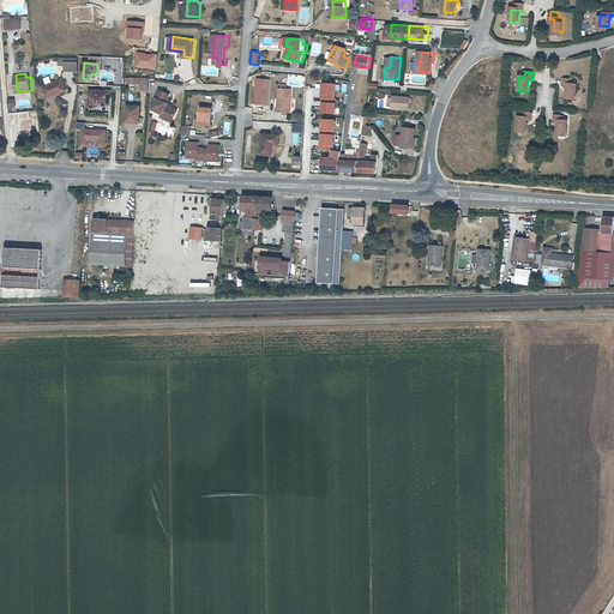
[(50,96),(70,88),(65,77),(46,85),(50,96)]
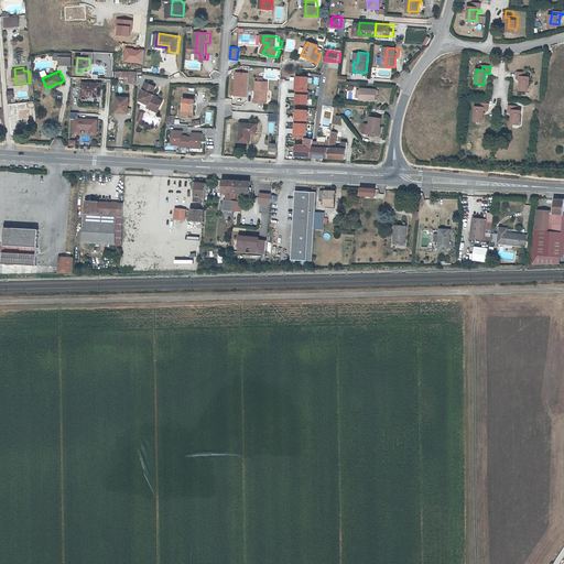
[(136,84),(137,72),(119,71),(118,76),(130,76),(129,83),(136,84)]
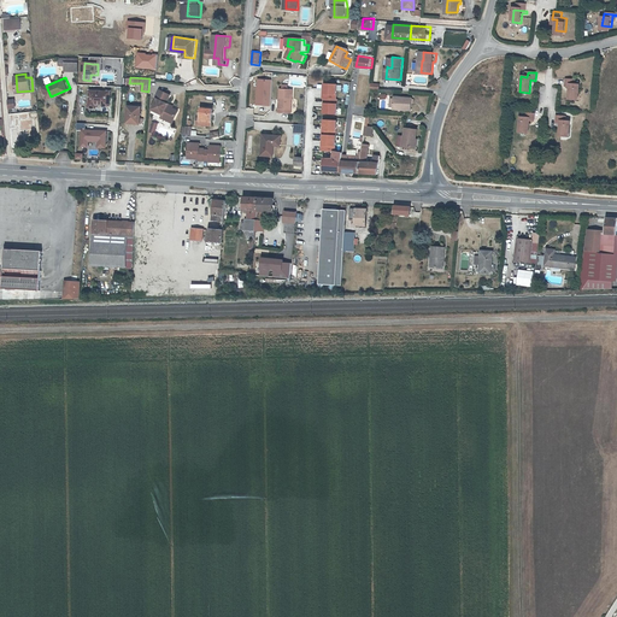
[(274,81),(258,80),(257,106),(272,106),(274,81)]
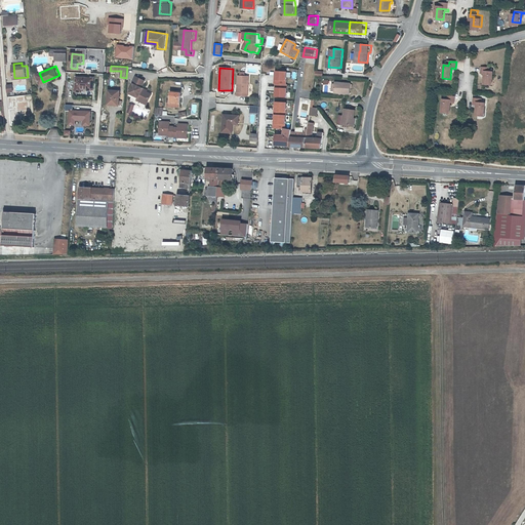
[(488,69),(481,68),(481,74),(484,74),(483,84),(491,85),(493,73),(488,72),(488,69)]
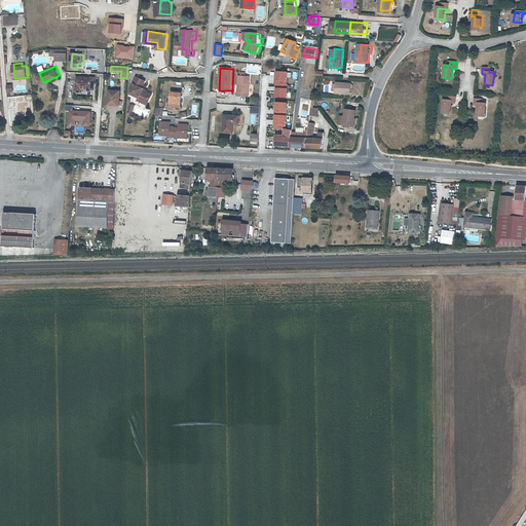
[(290,73),(277,72),(277,78),(275,78),(275,85),(288,85),(289,82),(290,82),(290,73)]
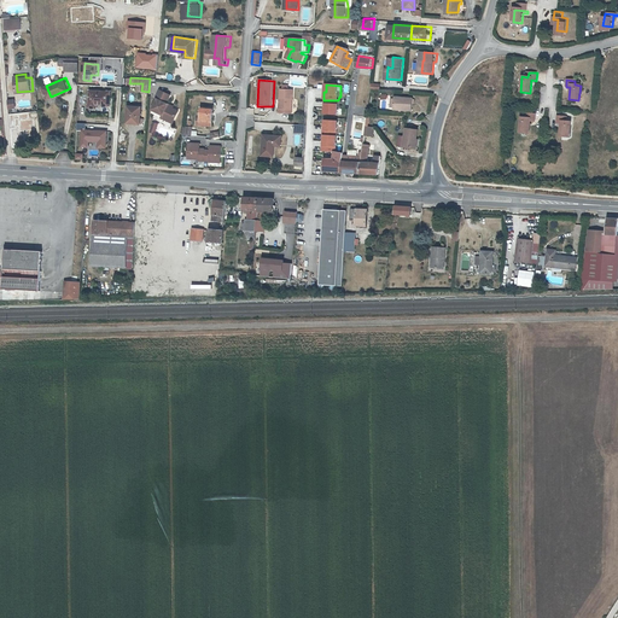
[(167,115),(178,120),(182,111),(176,108),(170,105),(172,104),(170,103),(174,94),(163,89),(159,99),(161,99),(156,110),(167,115)]
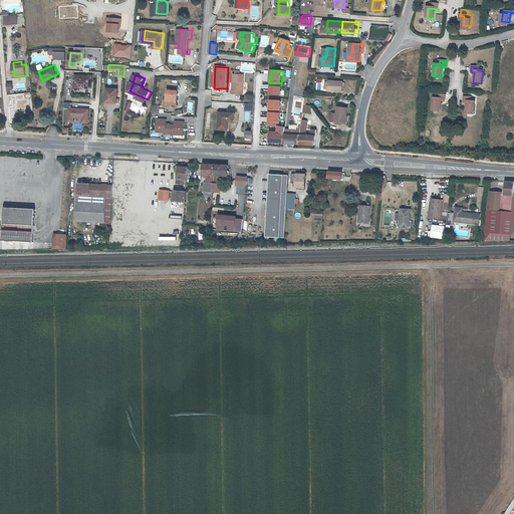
[(234,74),(233,93),(243,94),(244,75),(234,74)]
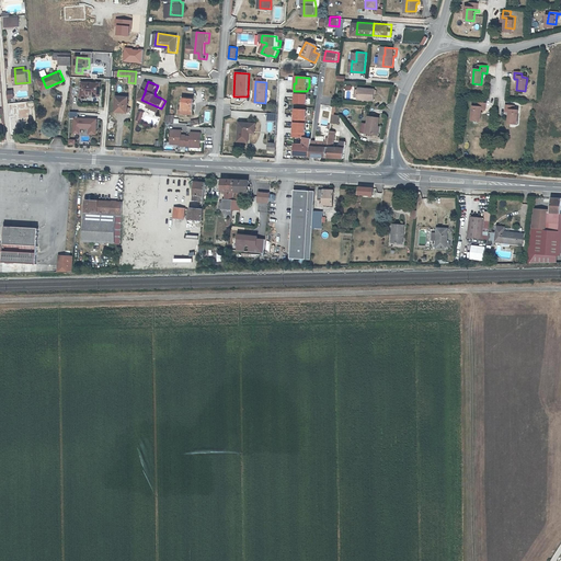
[(90,96),(101,96),(102,83),(83,83),(83,99),(90,99),(90,96)]
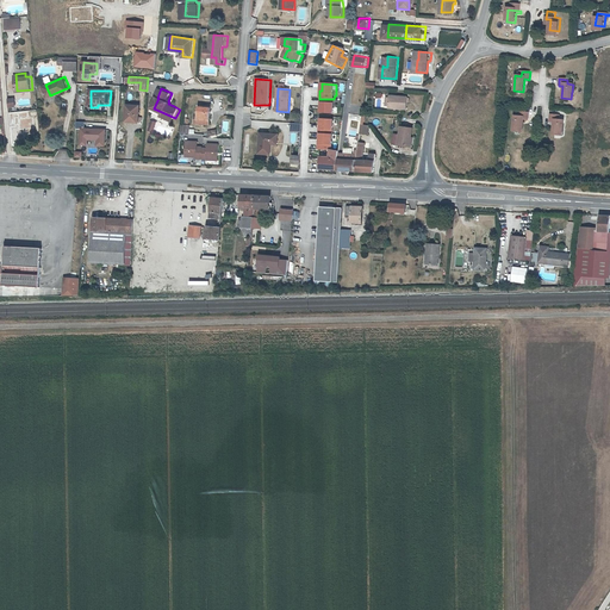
[(408,112),(410,99),(392,98),(391,111),(408,112)]
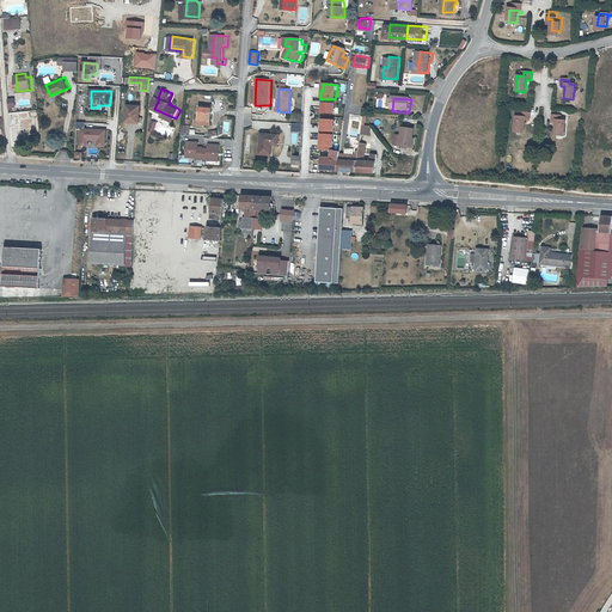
[(337,101),(323,99),(323,108),(320,108),(320,115),(335,115),(335,111),(337,111),(337,101)]
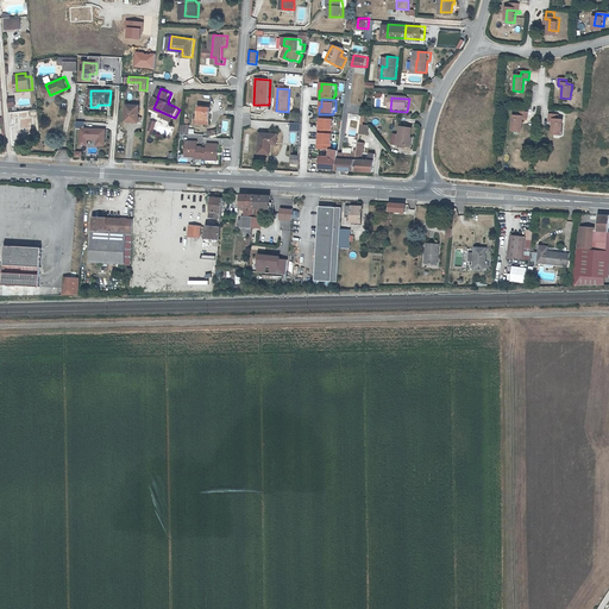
[(139,121),(140,106),(129,105),(127,121),(139,121)]
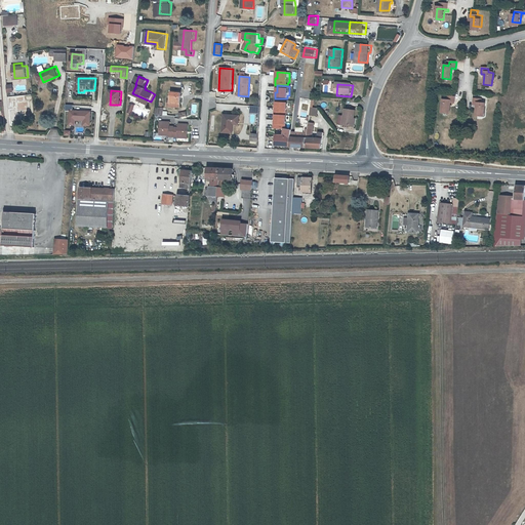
[(173,92),(172,104),(169,104),(169,108),(180,108),(182,93),(173,92)]
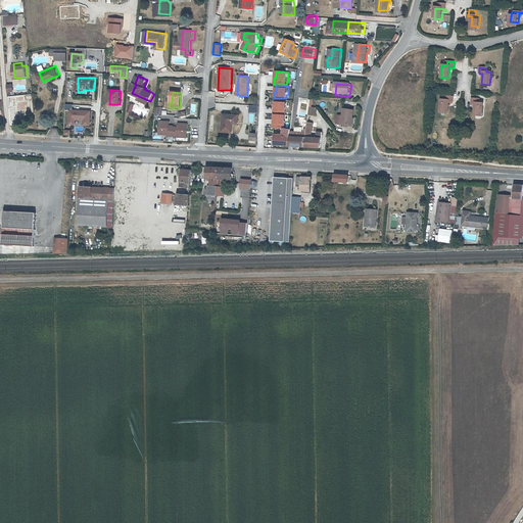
[(453,97),(446,96),(446,100),(440,100),(439,112),(447,113),(449,102),(453,103),(453,97)]
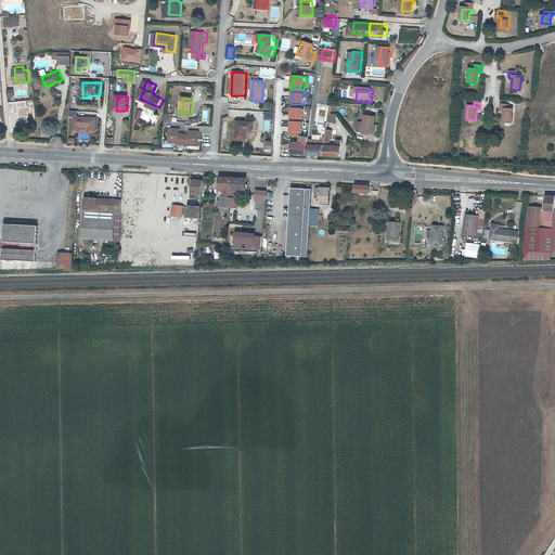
[(507,105),(501,104),(500,112),(504,112),(503,123),(512,124),(513,110),(507,108),(507,105)]
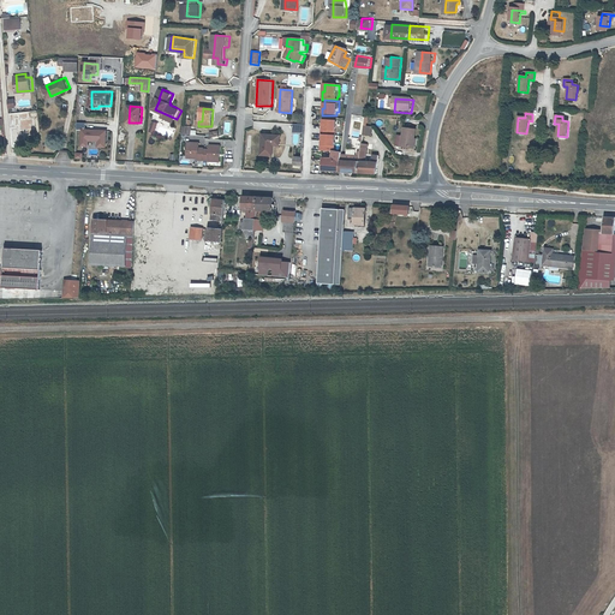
[(339,120),(324,119),(323,127),(322,127),(322,135),(336,135),(336,131),(338,131),(339,120)]
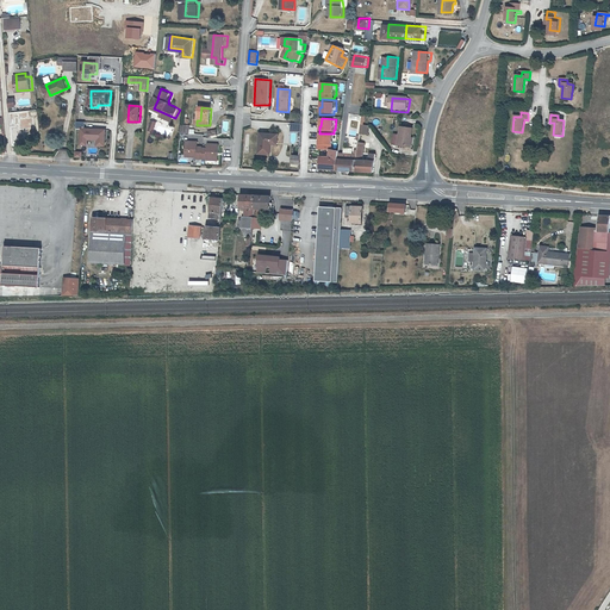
[(411,148),(414,129),(399,128),(397,145),(411,148)]
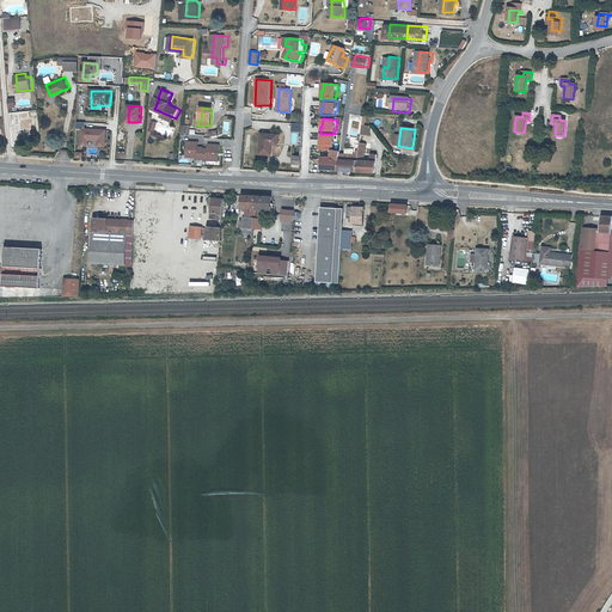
[(106,130),(83,130),(81,147),(106,148),(106,130)]
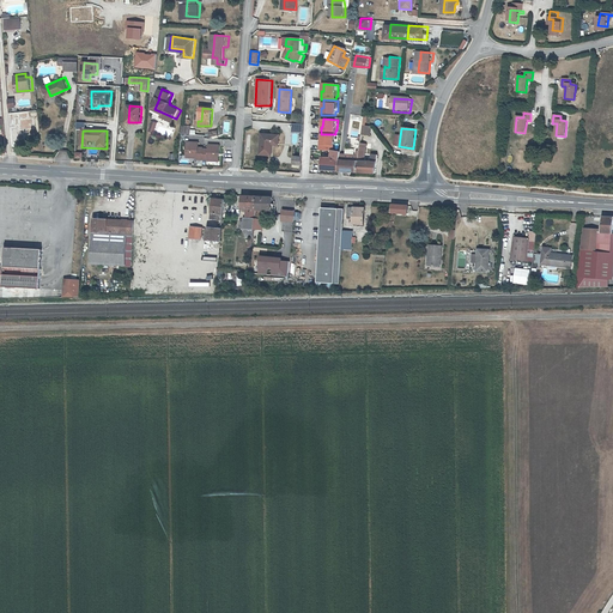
[(274,146),(275,135),(263,134),(261,155),(274,156),(274,146)]
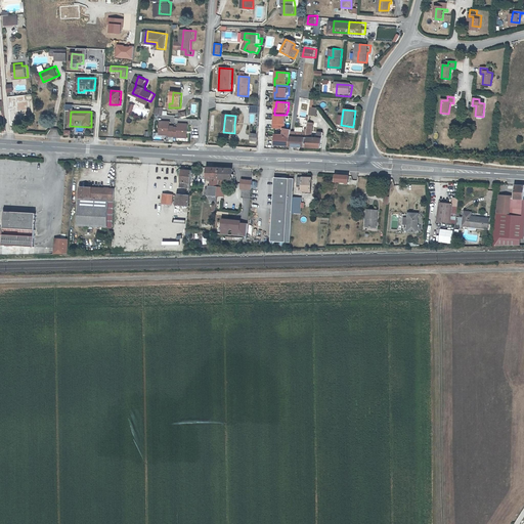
[(287,116),(274,116),(274,122),(272,122),(272,128),(285,129),(286,126),(287,126),(287,116)]
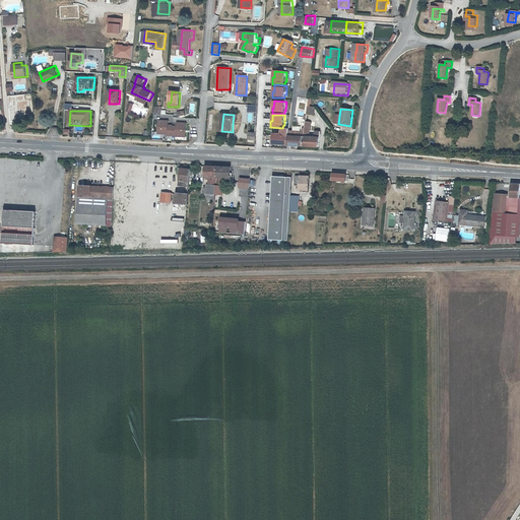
[(170,121),(159,121),(158,134),(168,135),(167,136),(186,137),(187,124),(177,123),(177,126),(170,126),(170,121)]
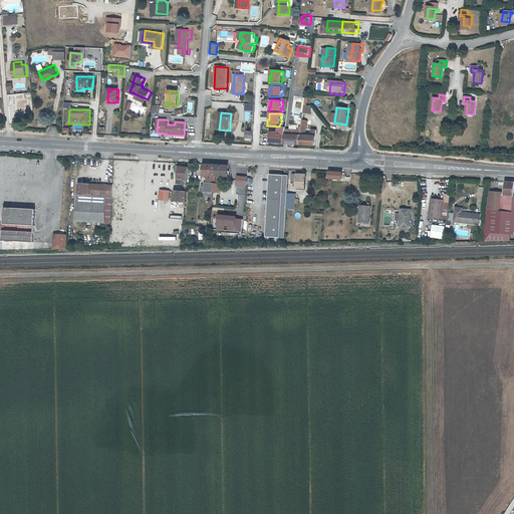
[(317,136),(313,136),(307,135),(309,120),(304,119),(303,124),(300,144),(316,145),(317,136)]
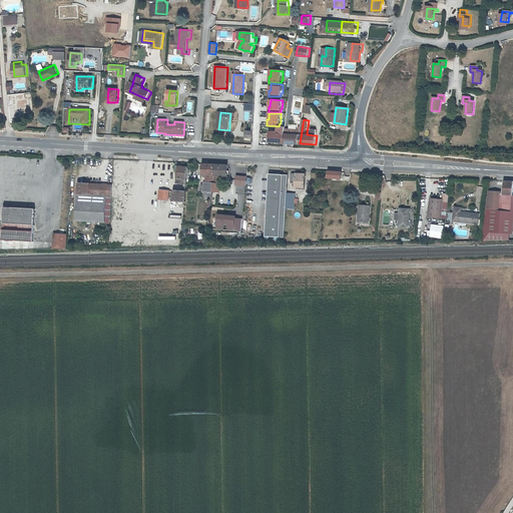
[(286,133),(287,128),(279,126),(278,133),(271,132),(270,141),(285,142),(286,133)]
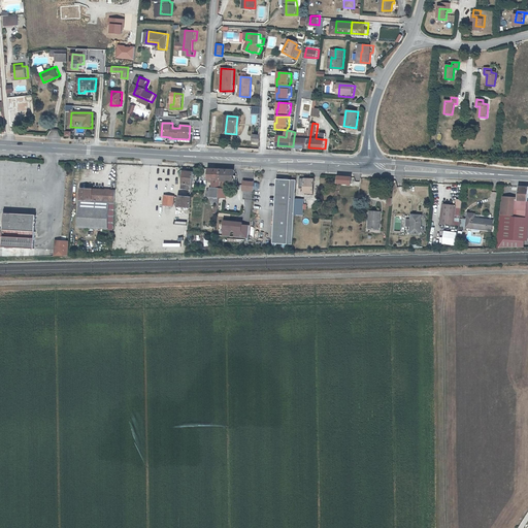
[(298,138),(294,137),(293,146),(308,147),(309,139),(298,138)]
